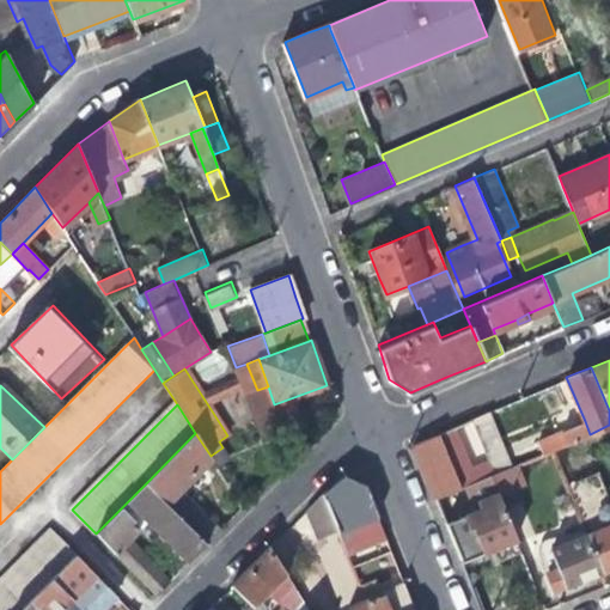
[(513,467),(490,410),(473,418),(495,474),(513,467)]
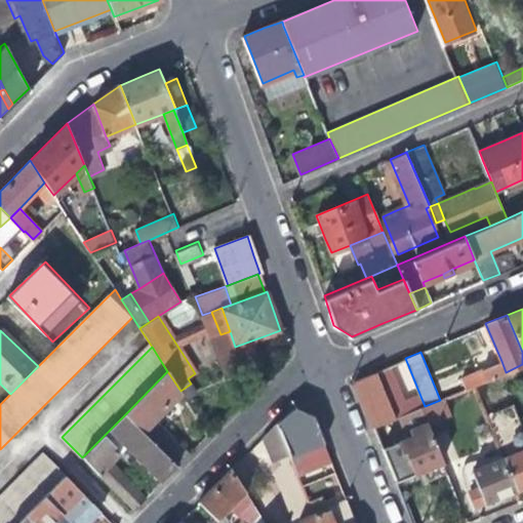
[(469,388),(506,372),(501,361),(465,376),(469,388)]
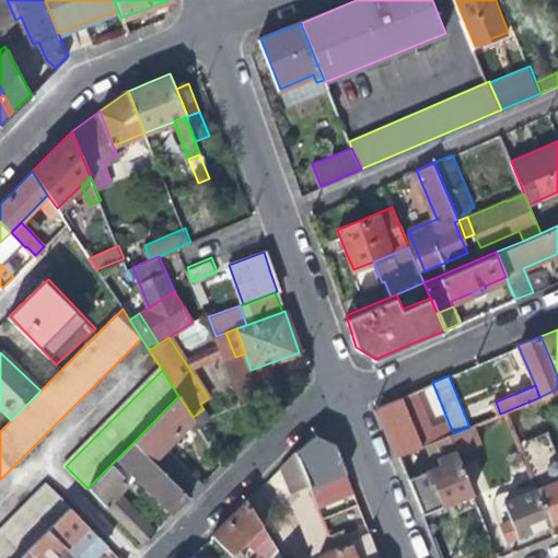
[(423,445),(403,395),(379,405),(391,434),(399,455),(423,445)]
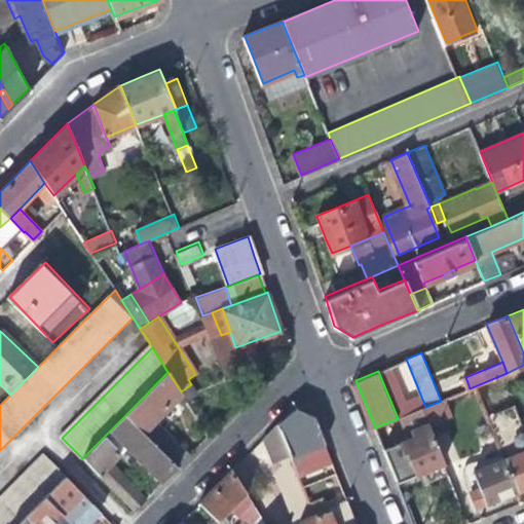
[(181,393),(181,391),(167,372),(125,415),(177,466),(186,456),(153,421),(166,408),(181,393)]
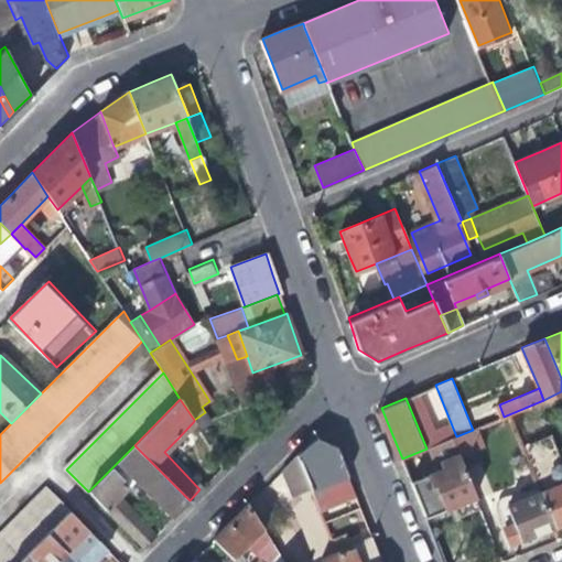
[(478,428),(473,430),(456,436),(453,438),(460,453),(465,465),(483,458),(478,449),(486,445),(478,428)]
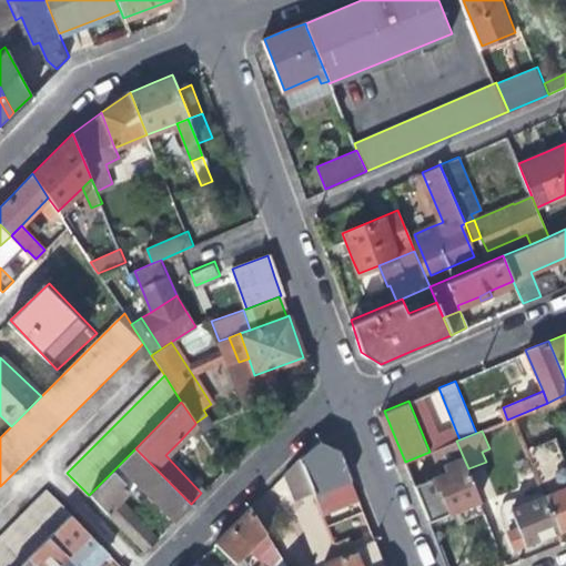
[(526,447),(538,477),(564,466),(552,437),(526,447)]
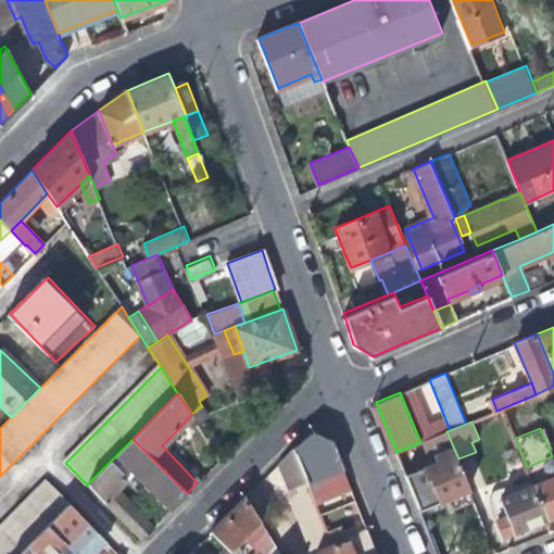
[(447,431),(431,438),(438,452),(453,447),(447,431)]
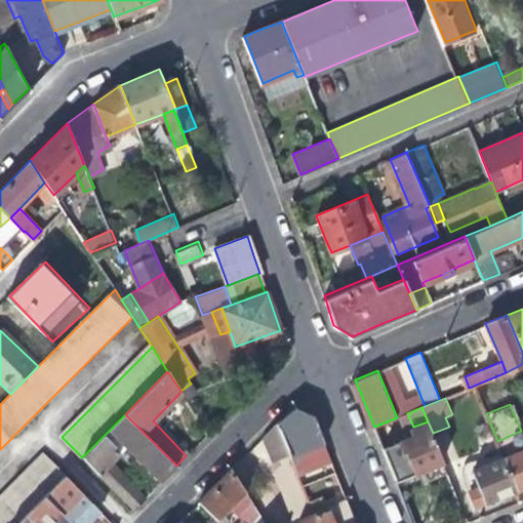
[(323,443),(324,443),(313,415),(294,408),(277,424),(290,456),(323,443)]
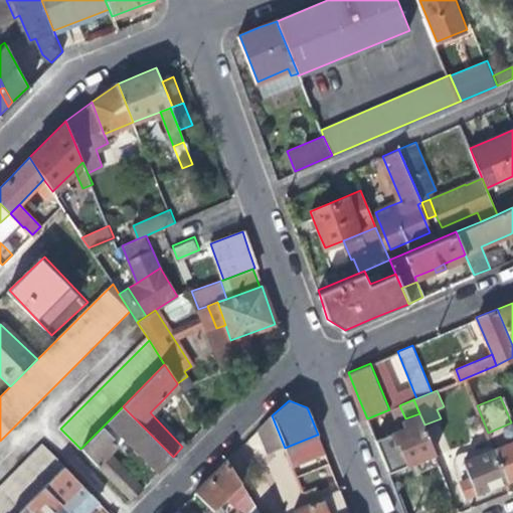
[(384,428),(402,420),(405,418),(399,405),(389,409),(367,418),(372,433),(384,428)]
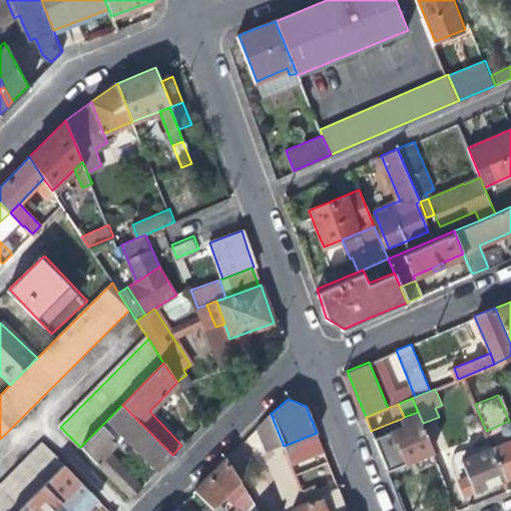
[(122,405),(107,420),(112,425),(158,471),(164,464),(173,456),(172,455),(122,405)]
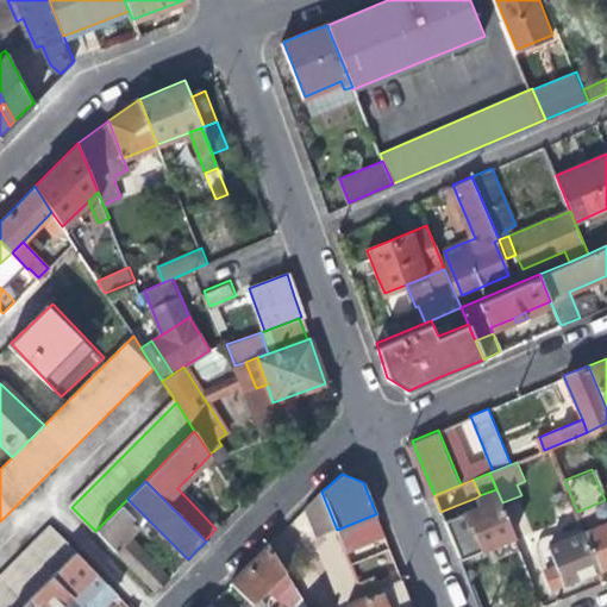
[(517,537),(502,502),(496,489),(480,495),(476,498),(480,506),(463,513),(468,525),(471,524),(482,550),(500,543),(517,537)]
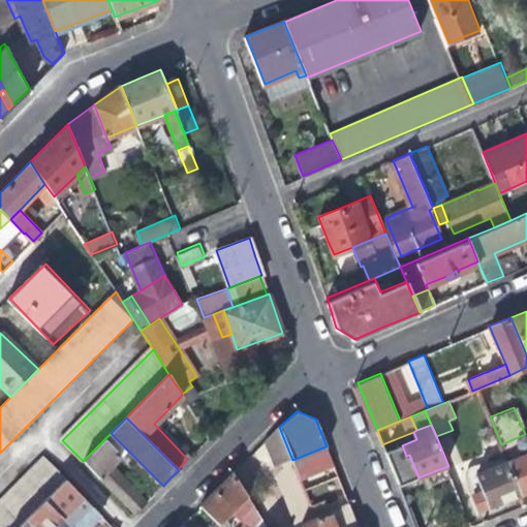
[(277,465),(292,460),(279,427),(267,439),(277,465)]
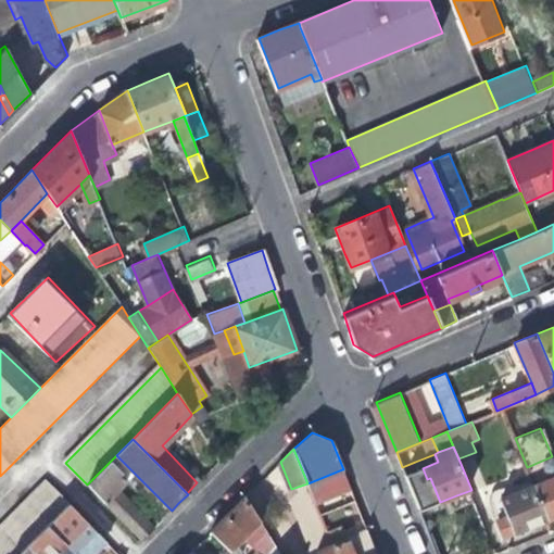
[(115,468),(122,461),(116,455),(109,463),(115,468)]
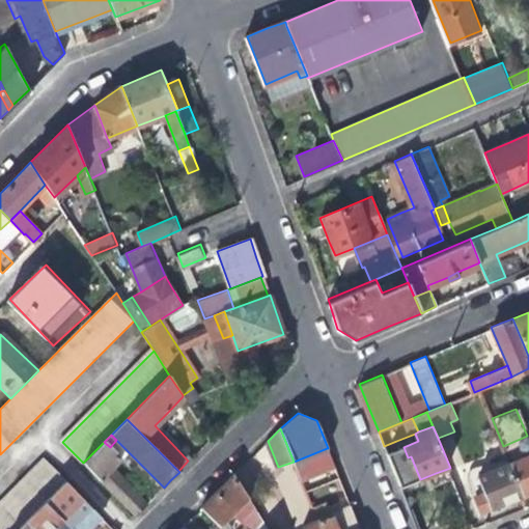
[(528,435),(527,436),(503,446),(509,464),(523,495),(528,492),(528,435)]
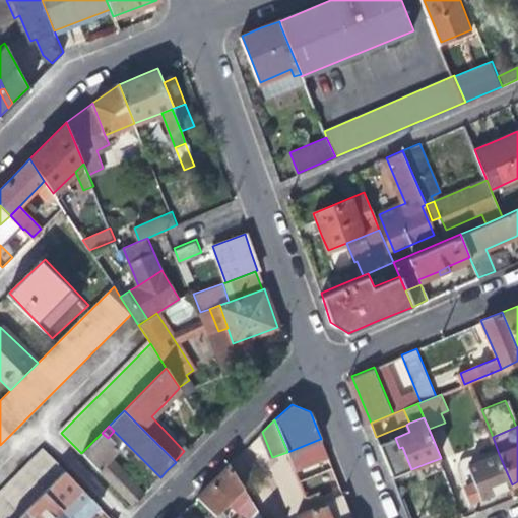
[(405,474),(388,432),(376,437),(394,479),(405,474)]
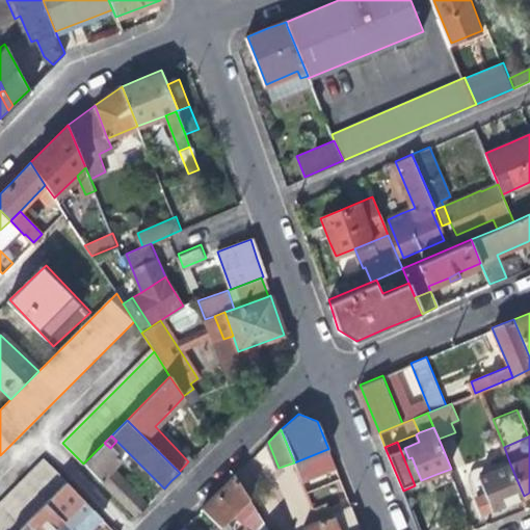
[(104,443),(83,464),(134,518),(141,511),(149,504),(114,470),(124,460),(110,448),(104,443)]
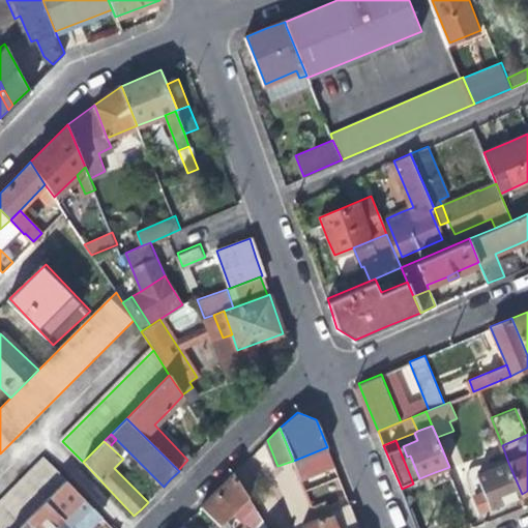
[(42,461),(0,502),(0,527),(18,527),(26,520),(45,502),(64,481),(42,461)]
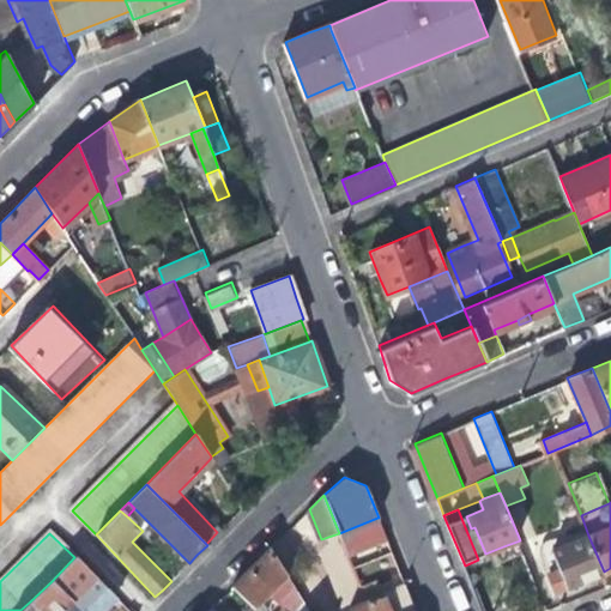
[(554,550),(562,569),(569,586),(587,579),(604,572),(588,536),(554,550)]
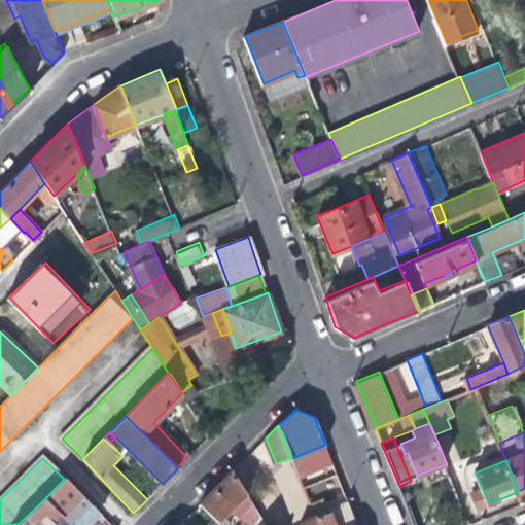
[(234,509),(247,494),(233,471),(215,488),(200,504),(218,523),(234,509)]
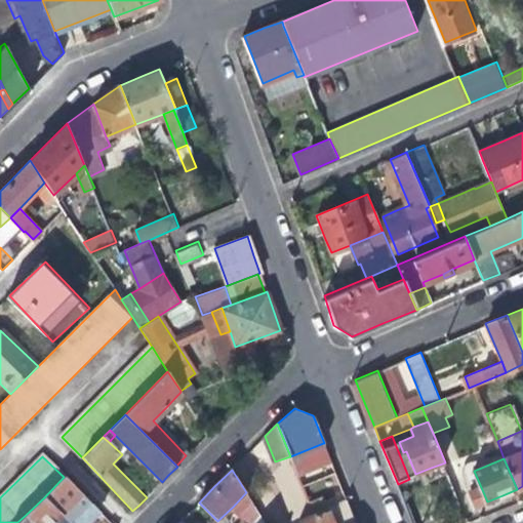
[(81,494),(64,477),(44,497),(70,522),(78,522),(77,522),(80,519),(69,508),(81,494)]
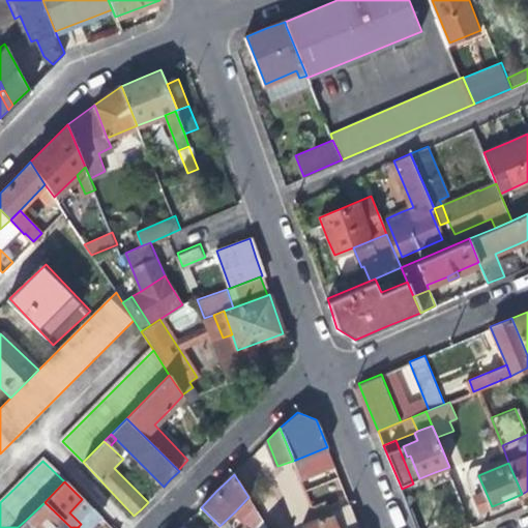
[(492,506),(486,492),(477,495),(484,509),(492,506)]
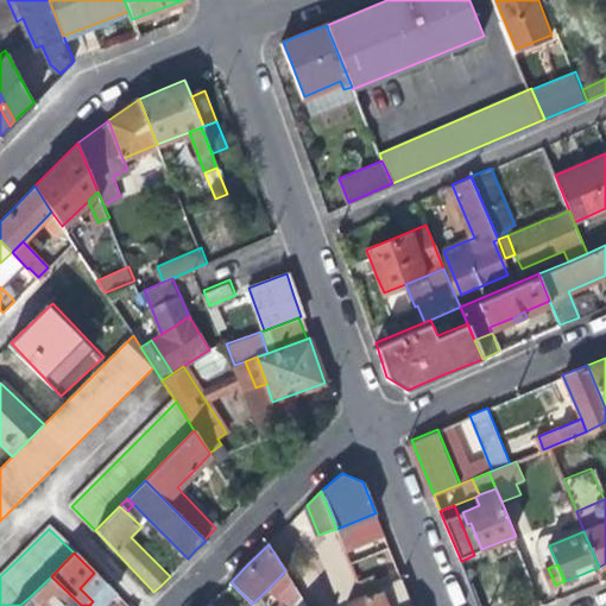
[(284,601),(297,588),(285,570),(270,587),(284,601)]
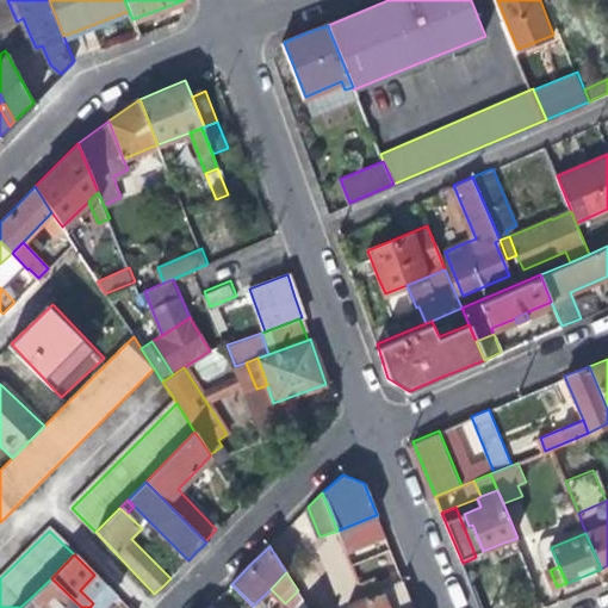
[(113,593),(94,575),(80,590),(93,603),(90,607),(91,607),(98,607),(104,602),(113,593)]
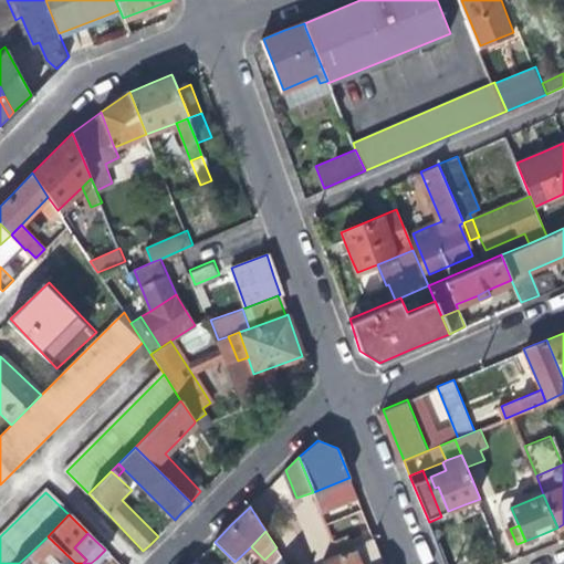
[(75,563),(48,536),(28,555),(37,563),(75,563)]
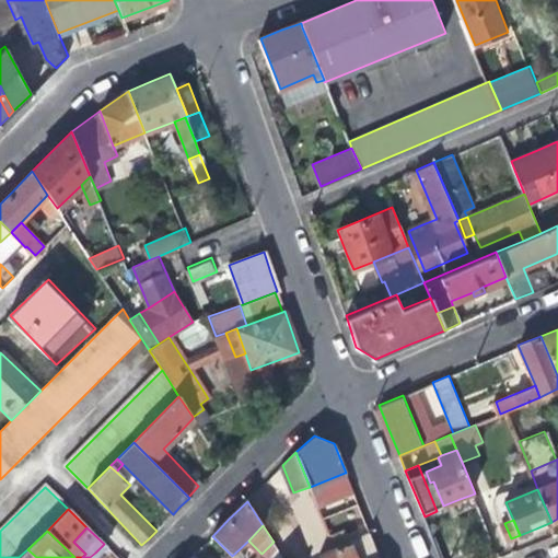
[(348,541),(349,543),(355,557),(380,557),(370,532),(348,541)]
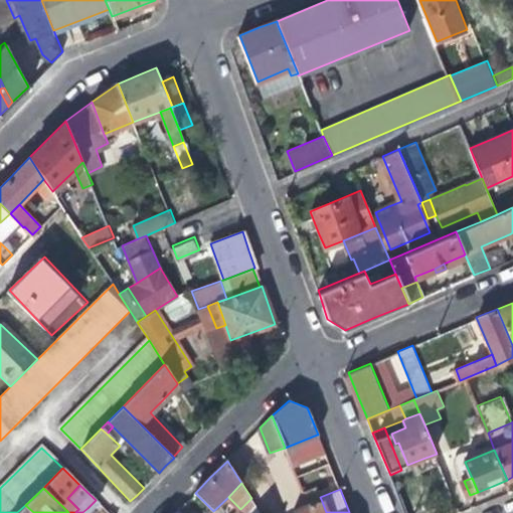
[(249,512),(257,507),(251,498),(240,509),(236,512),(249,512)]
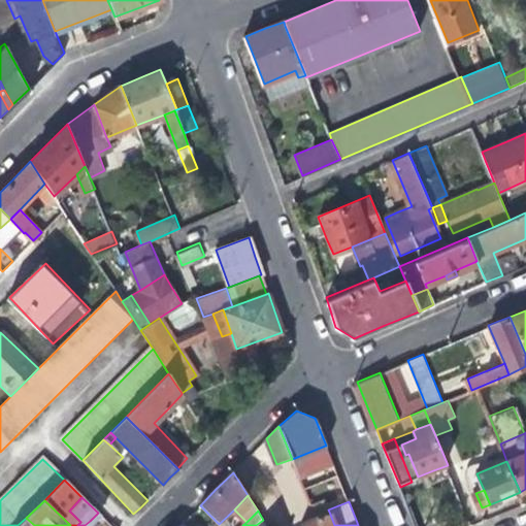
[(334,525),(329,512),(316,517),(319,525),(334,525)]
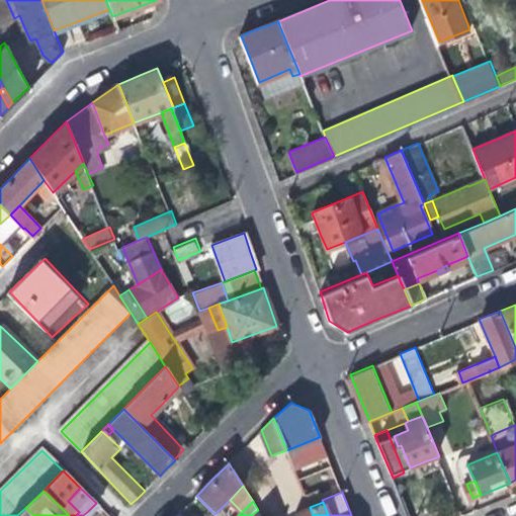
[(296,515),(313,515),(310,507),(309,506),(295,511),(296,515)]
